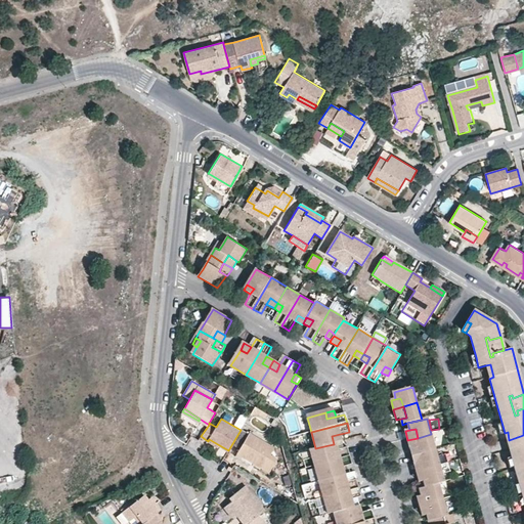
[(250,434),(237,453),(268,473),(277,459),(271,454),(274,449),(250,434)]
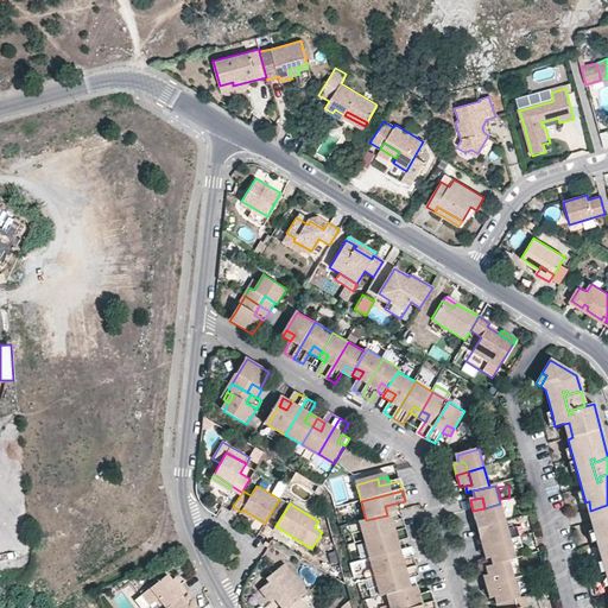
[(387,515),(390,514),(398,512),(394,504),(385,506),(387,515)]
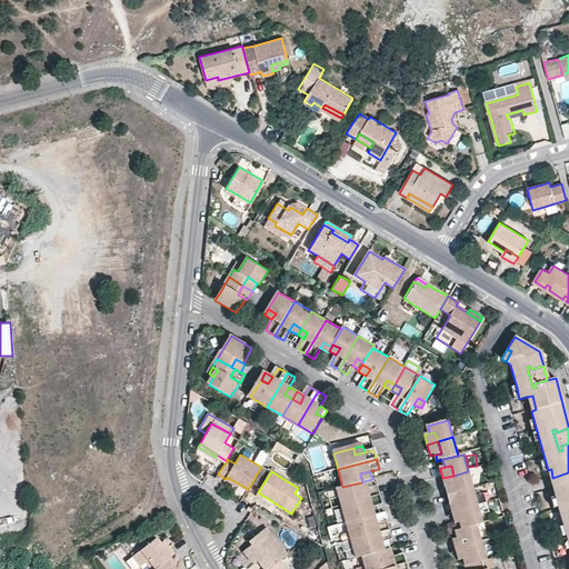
[(468,471),(453,476),(457,486),(450,487),(452,493),(472,488),(468,471)]
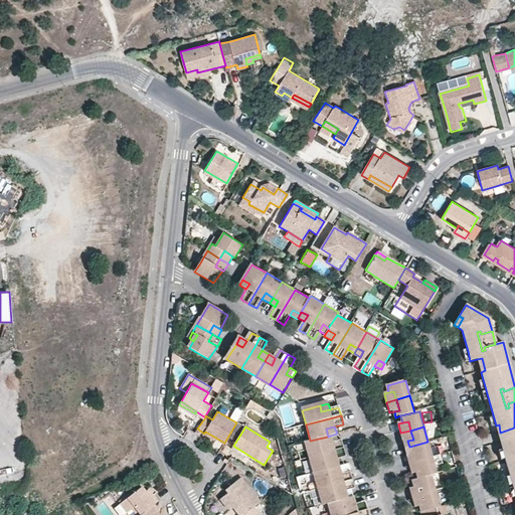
[(514,427),(500,433),(503,442),(514,438),(514,427)]
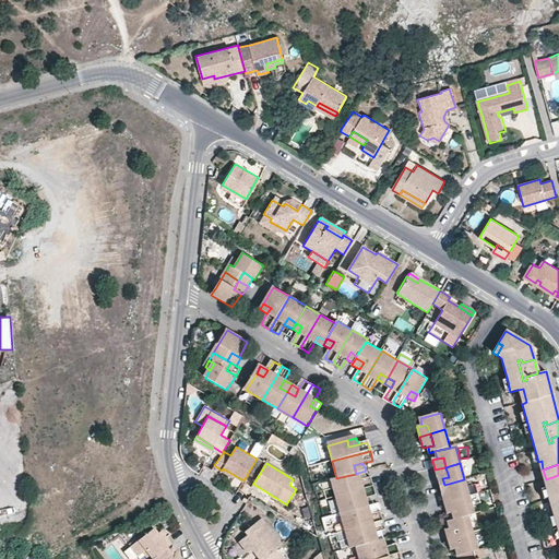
[(449,477),(445,467),(435,470),(437,479),(442,478),(449,477)]
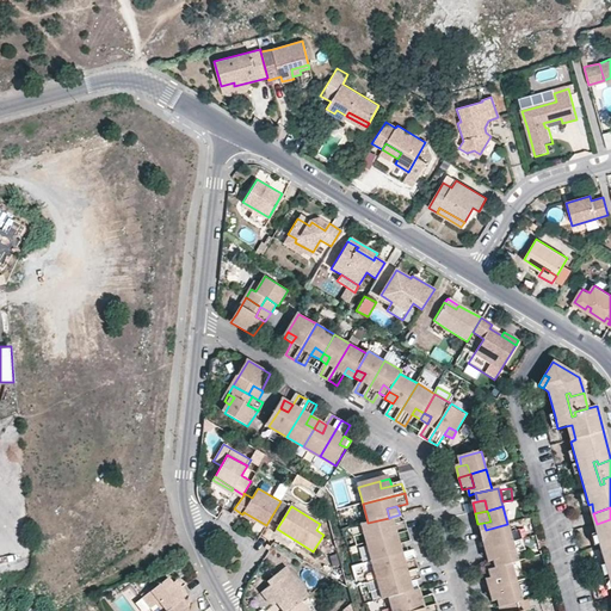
[(383,519),(384,528),(394,525),(392,517),(389,518),(383,519)]
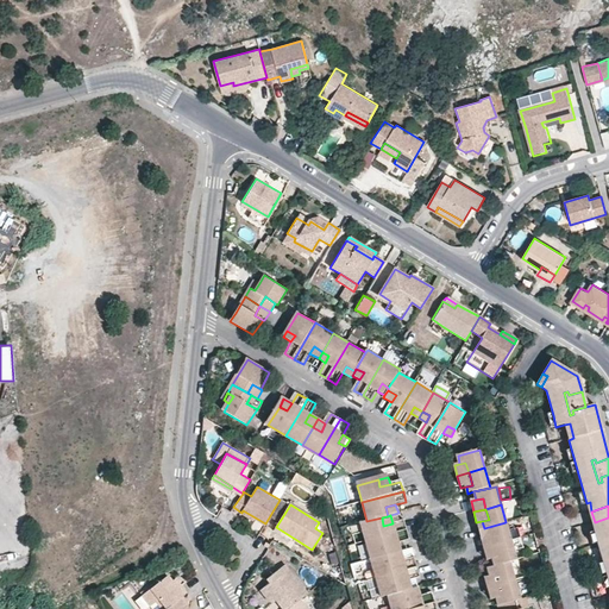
[(362,522),(366,541),(407,531),(403,520),(393,523),(383,526),(382,518),(366,521),(362,522)]
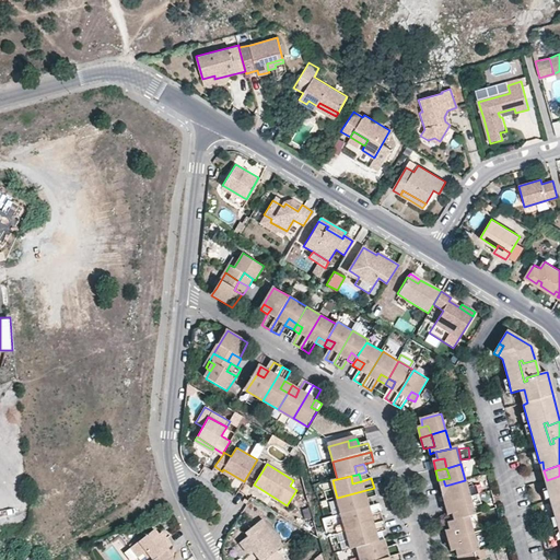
[(559,476),(547,480),(549,488),(546,489),(549,499),(553,516),(557,527),(558,529),(559,538),(559,476)]
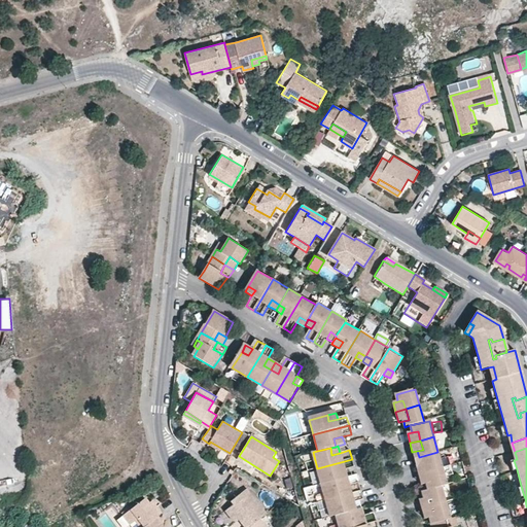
[(420,464),(427,463),(429,471),(442,468),(437,452),(419,457),(420,464)]
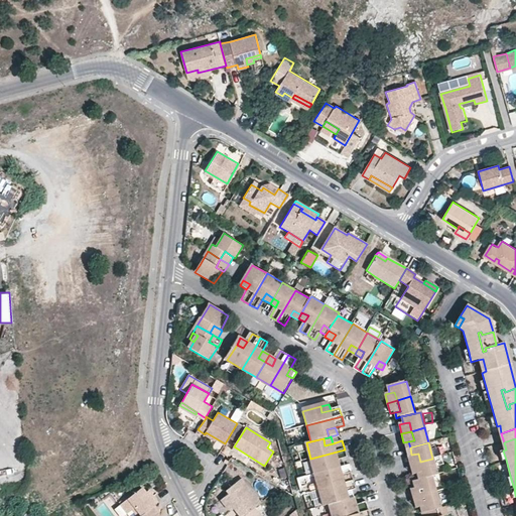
[(310,459),(314,474),(331,470),(330,463),(337,460),(347,458),(345,449),(310,459)]
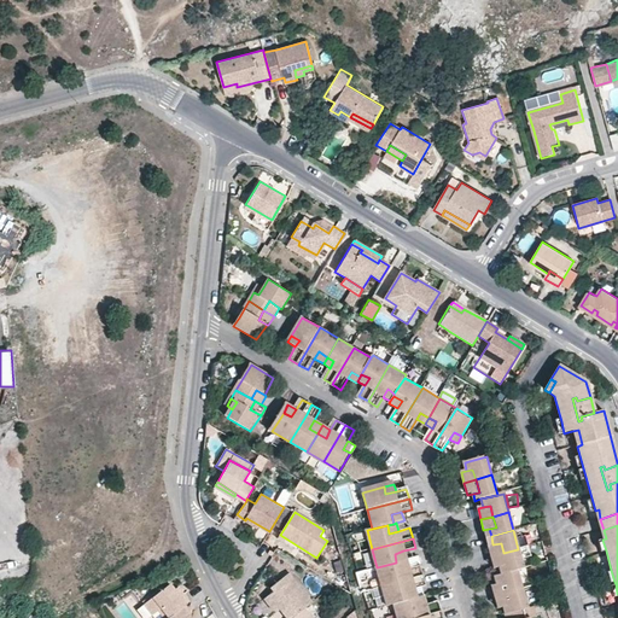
[(503,553),(501,543),(493,544),(489,546),(491,557),(503,553)]
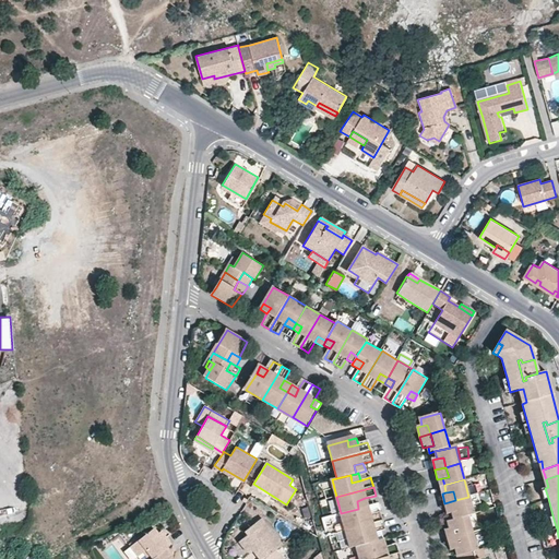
[(468,497),(455,500),(458,511),(451,513),(453,520),(468,515),(474,514),(470,499),(468,497)]
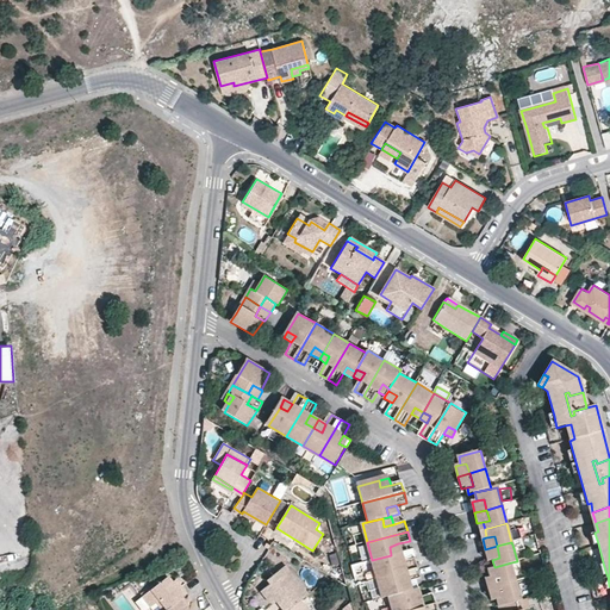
[(398,543),(390,547),(391,555),(400,553),(398,543)]
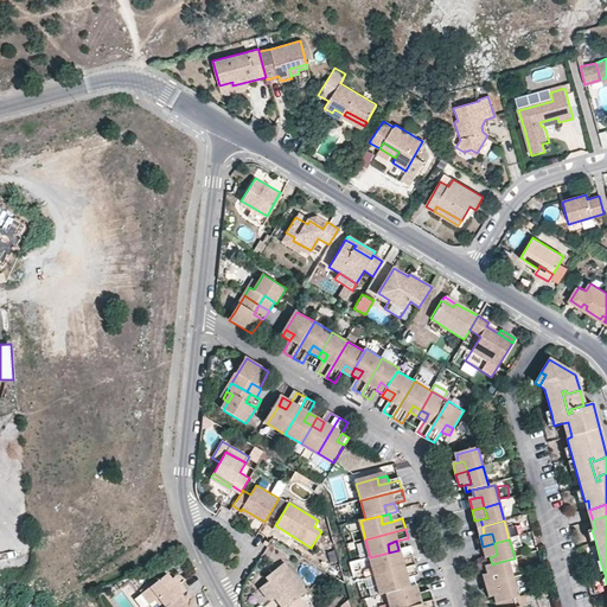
[(497,555),(494,543),(483,547),(485,558),(490,557),(497,555)]
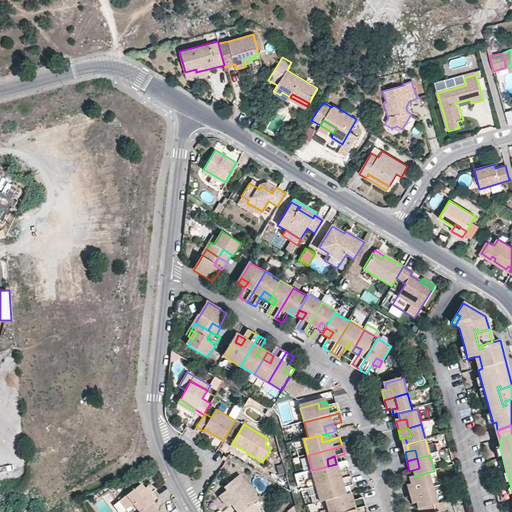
[(328,466),(330,473),(338,471),(336,464),(328,466)]
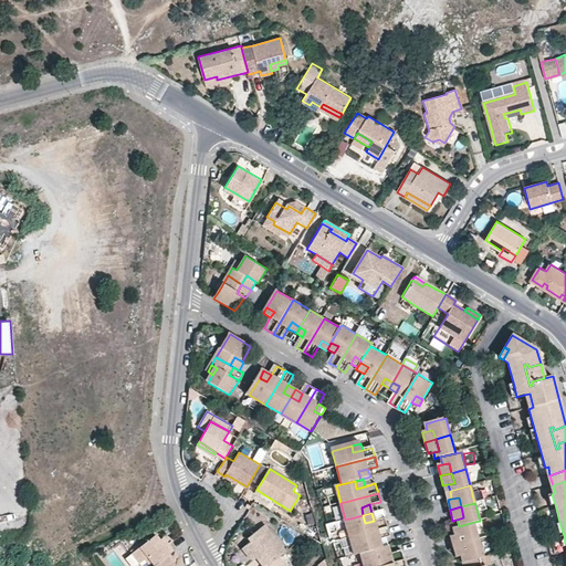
[(345,520),(349,537),(387,527),(385,519),(374,521),(365,523),(363,515),(345,520)]
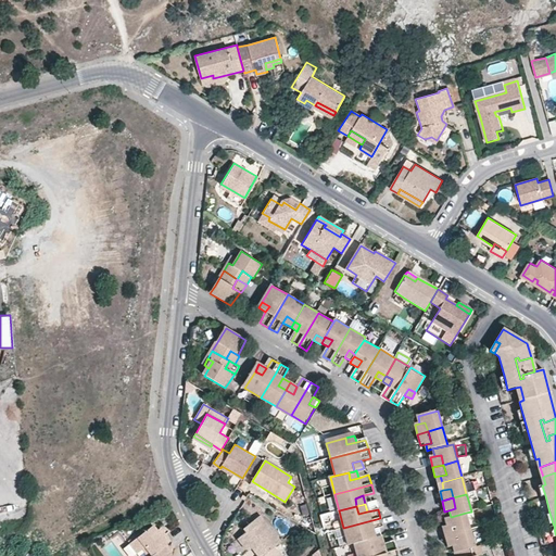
[(446,525),(453,522),(455,534),(470,530),(466,513),(451,517),(444,519),(446,525)]
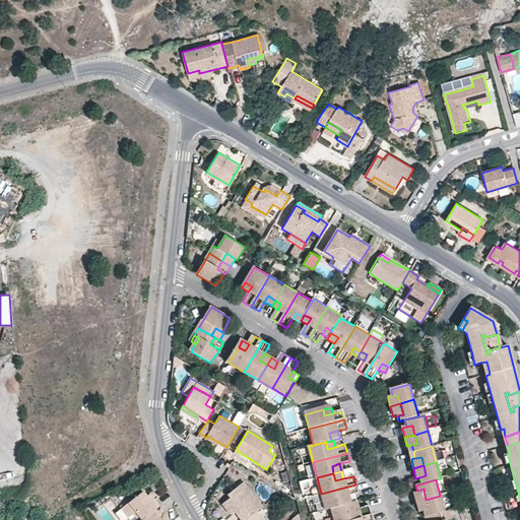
[(220,503),(229,514),(234,511),(240,519),(244,519),(255,512),(262,507),(243,480),(226,494),(229,497),(220,503)]
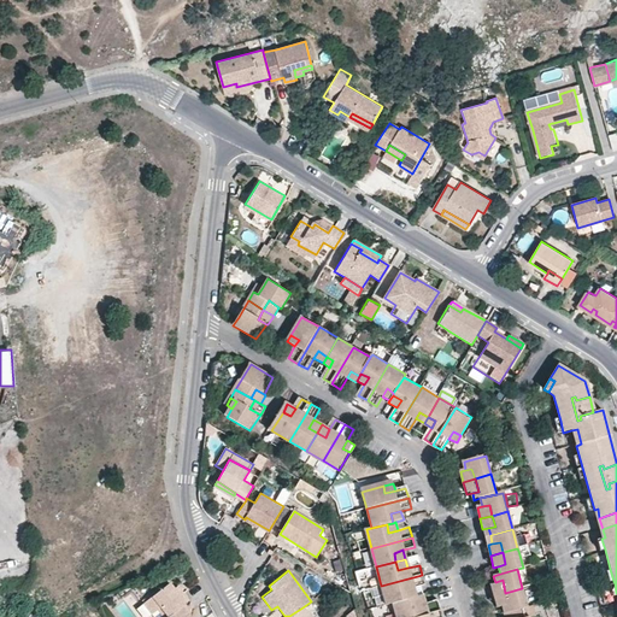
[(386,605),(391,604),(405,600),(403,591),(412,588),(424,586),(422,575),(381,586),(386,605)]
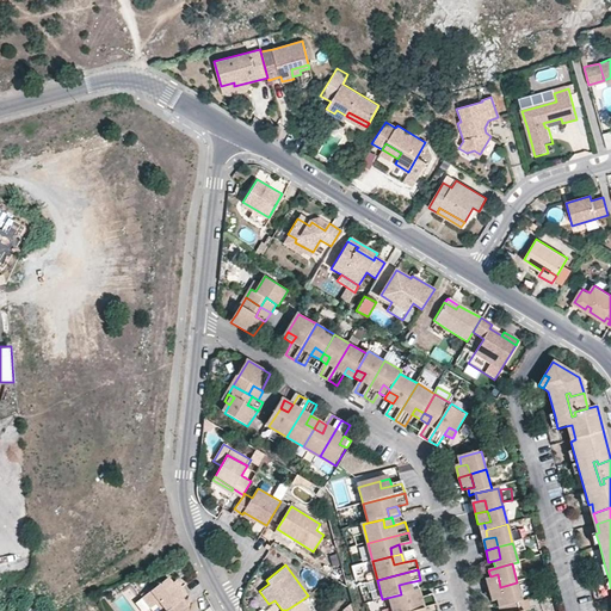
[(489,590),(500,587),(498,574),(491,576),(486,578),(489,590)]
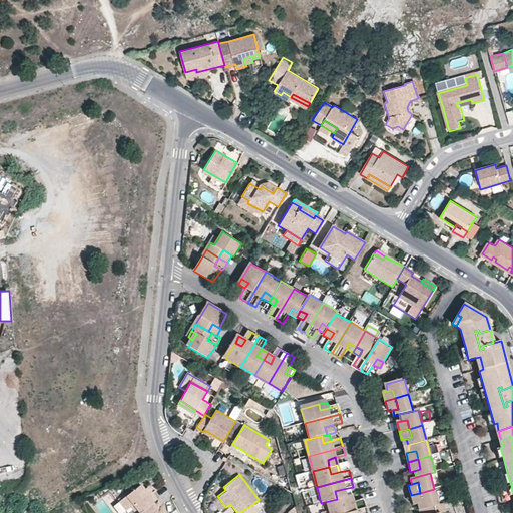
[(153,492),(149,495),(145,489),(142,484),(120,501),(125,508),(130,505),(136,512),(138,512),(153,502),(157,498),(153,492)]
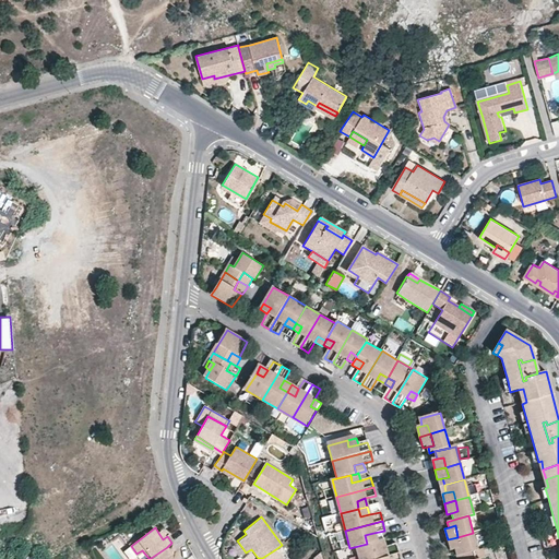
[(373,533),(365,535),(367,544),(373,542),(376,542),(373,533)]
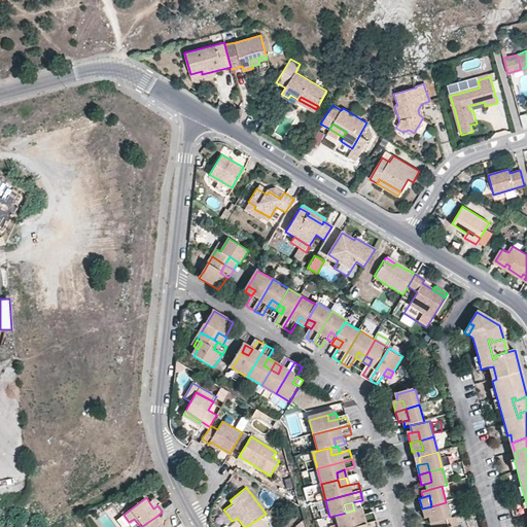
[(446,502),(431,506),(434,517),(428,518),(429,523),(435,522),(450,518),(446,502)]
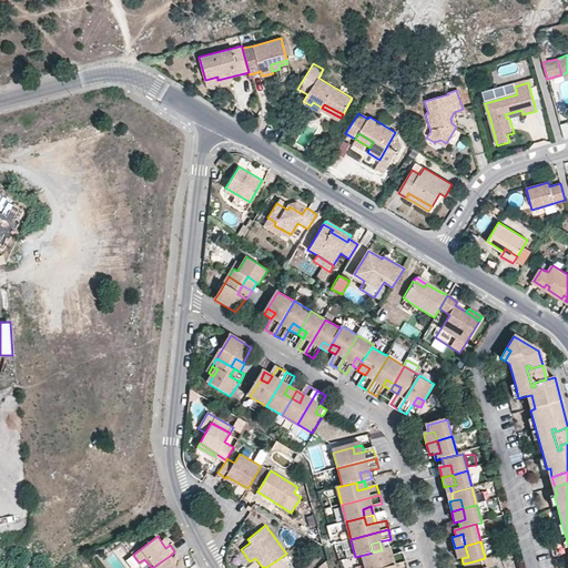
[(465,546),(455,548),(458,559),(462,558),(468,557),(465,546)]
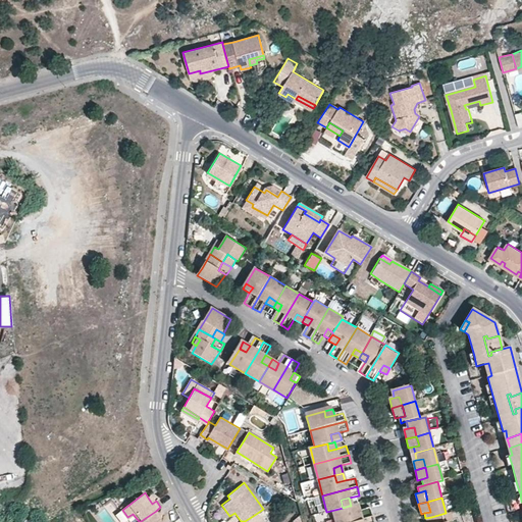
[(349,506),(351,513),(358,511),(357,504),(351,506),(349,506)]
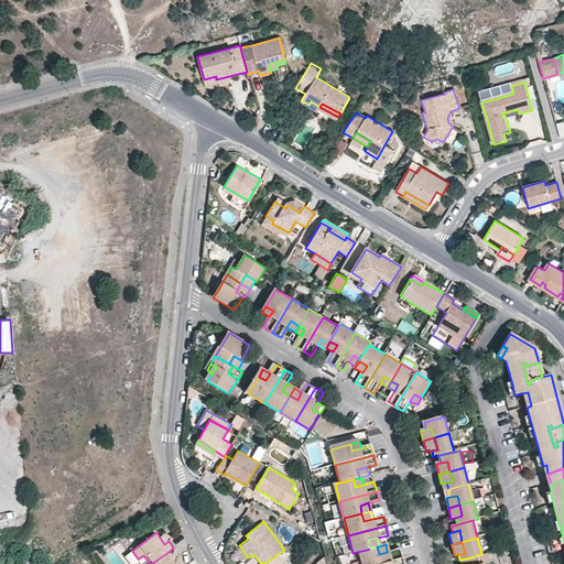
[(357,552),(360,563),(377,563),(400,559),(398,549),(387,552),(379,554),(377,546),(370,549),(357,552)]
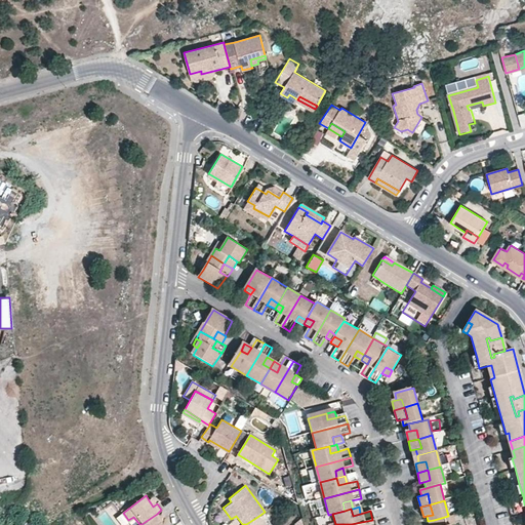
[(163,520),(157,514),(142,524),(160,524),(161,524),(163,520)]
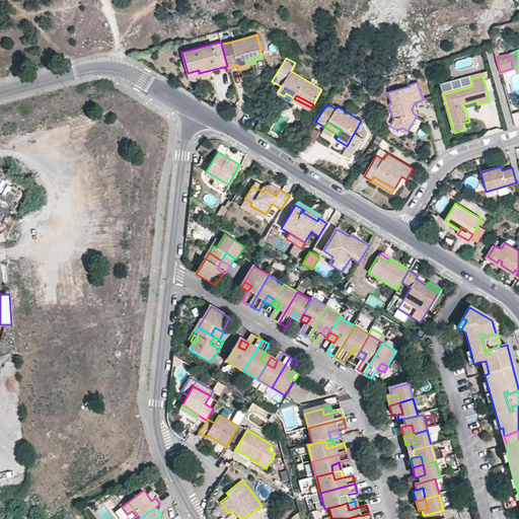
[(429,514),(430,518),(445,518),(449,518),(447,509),(443,510),(429,514)]
